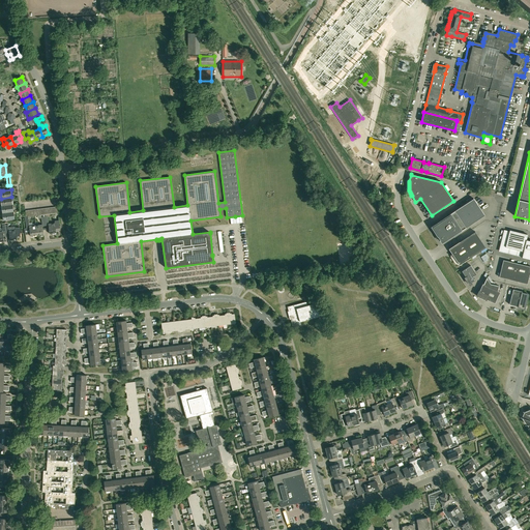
[(13,198),(12,198),(11,197),(1,199),(1,206),(12,204),(12,201),(13,201),(13,198)]
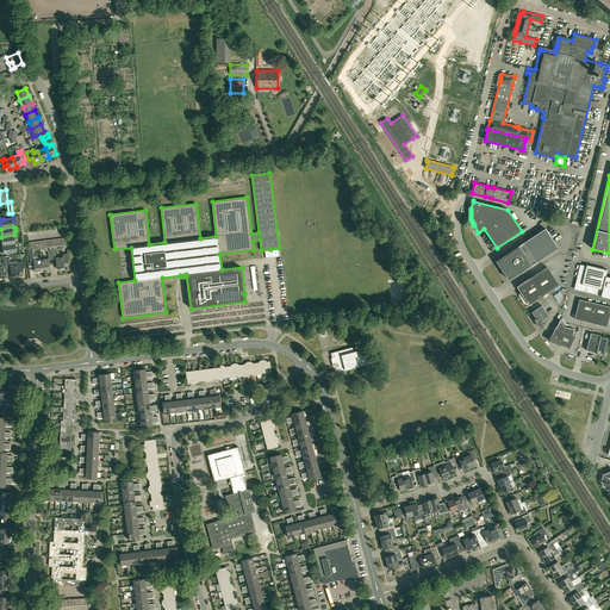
[(503,257),(502,259),(502,257),(496,261),(502,269),(503,268),(509,279),(511,278),(511,279),(521,272),(522,271),(522,272),(528,267),(529,266),(529,267),(558,248),(545,229),(517,248),(516,249),(516,248),(510,251),(510,253),(509,254),(509,253),(503,256),(503,257)]
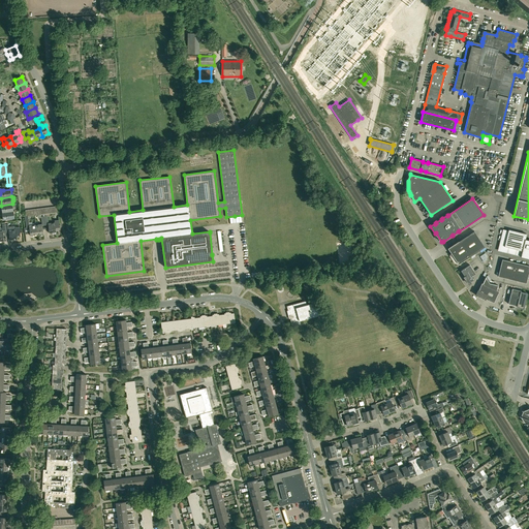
[(2,213),(13,212),(12,204),(1,206),(2,213)]
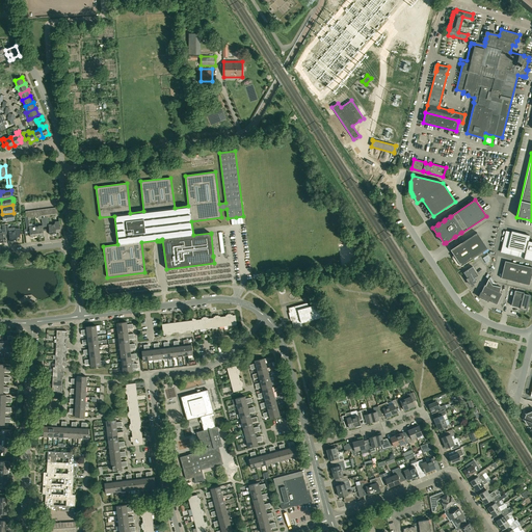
[(14,213),(2,214),(3,221),(15,220),(14,213)]
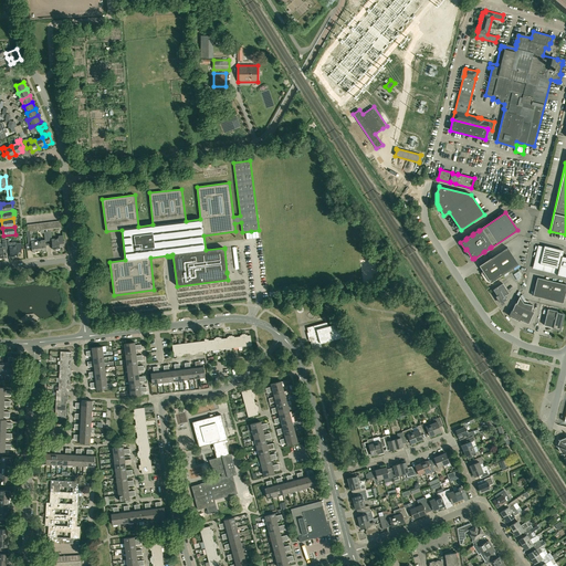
[(30,231),(28,231),(27,232),(27,233),(27,234),(28,243),(31,243),(32,250),(32,252),(40,251),(38,241),(35,241),(31,241),(31,238),(30,234),(30,231)]
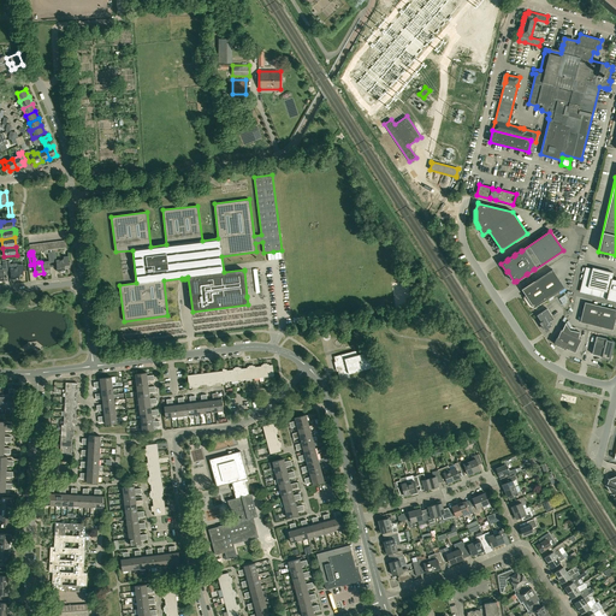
[(52,253),(53,262),(57,262),(58,272),(65,271),(65,268),(70,267),(69,256),(64,256),(64,259),(57,260),(55,252),(52,253)]
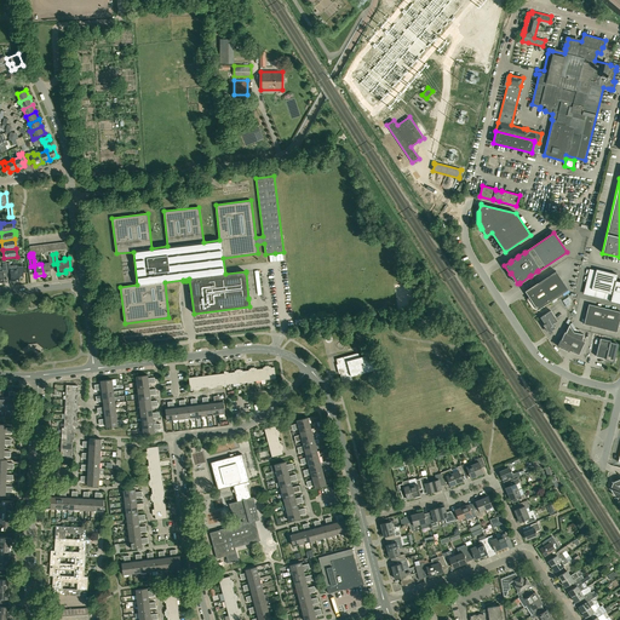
[(50,264),(53,264),(52,254),(49,254),(50,263),(41,264),(44,275),(51,275),(50,264)]
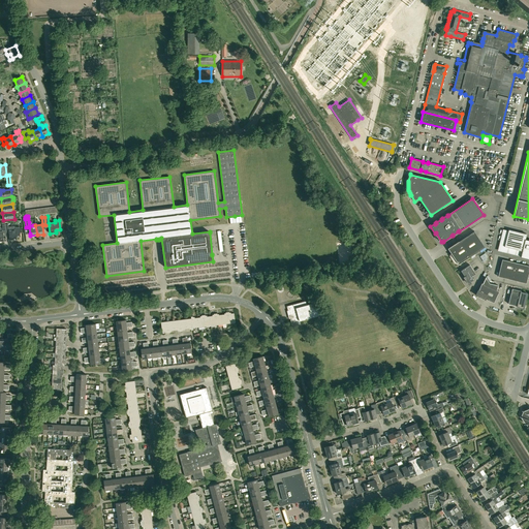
[(5,223),(6,232),(9,231),(10,241),(17,240),(17,238),(21,237),(20,227),(16,227),(16,229),(9,230),(8,223),(5,223)]
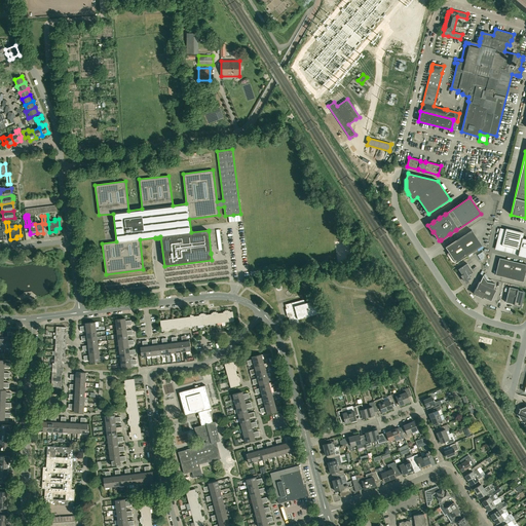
[(524,233),(505,228),(501,246),(519,250),(518,256),(525,257),(525,238),(522,238),(524,233)]
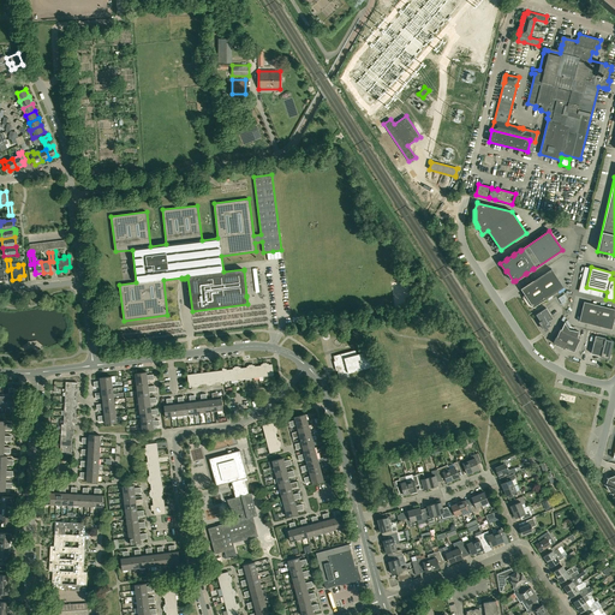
[(520,290),(527,298),(527,300),(527,303),(529,304),(530,305),(531,306),(533,308),(563,287),(551,269),(520,290)]
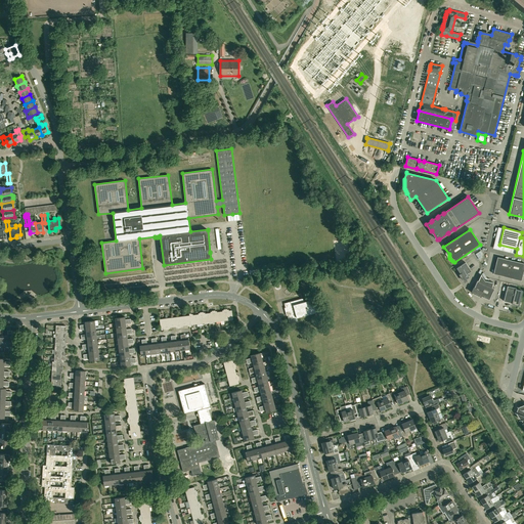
[(523,263),(497,257),(493,274),(521,280),(523,275),(523,274),(523,263)]
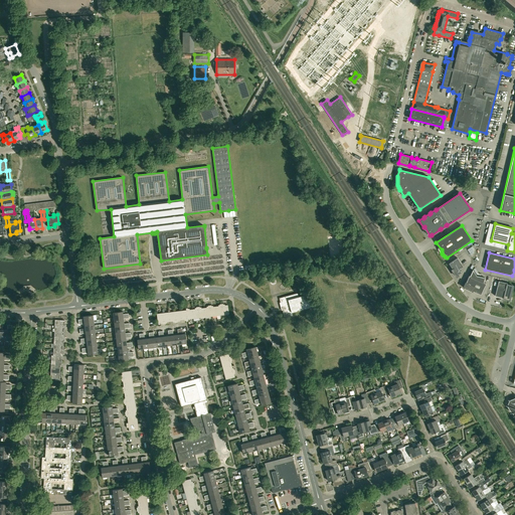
[(463,267),(458,258),(449,264),(455,272),(454,273),(456,276),(461,273),(459,270),(463,267)]
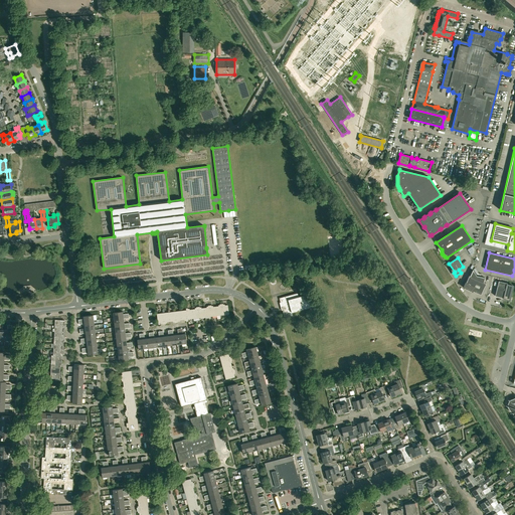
[(486,284),(484,283),(485,278),(477,276),(473,270),(470,276),(469,276),(466,283),(463,288),(466,289),(467,288),(481,295),(486,284)]
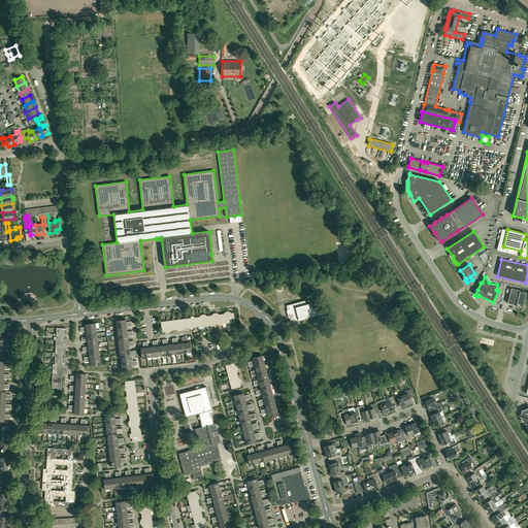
[(512,288),(507,303),(516,305),(516,306),(522,308),(526,293),(520,292),(520,291),(512,288)]
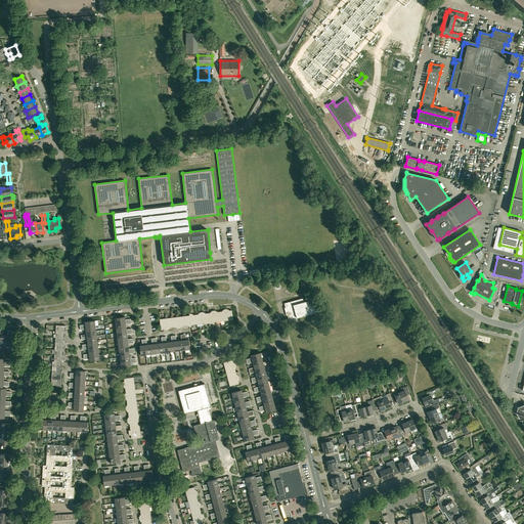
[(304,302),(303,298),(285,303),(290,323),(298,321),(297,317),(317,312),(318,312),(314,299),(314,300),(304,302)]
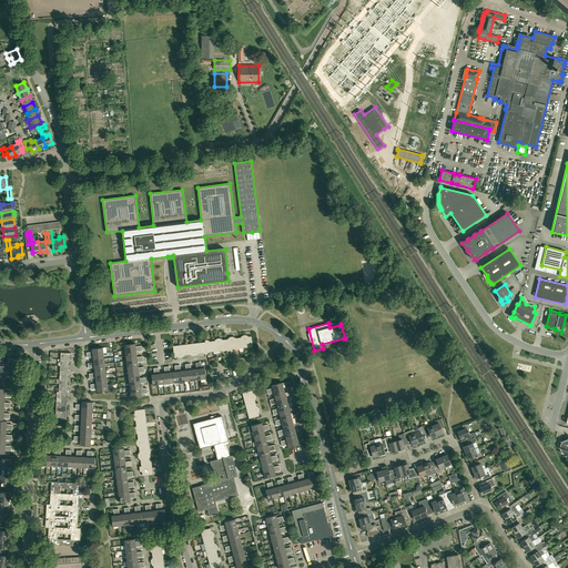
[(267,392),(284,387),(282,382),(272,385),(273,388),(267,389),(267,392)]
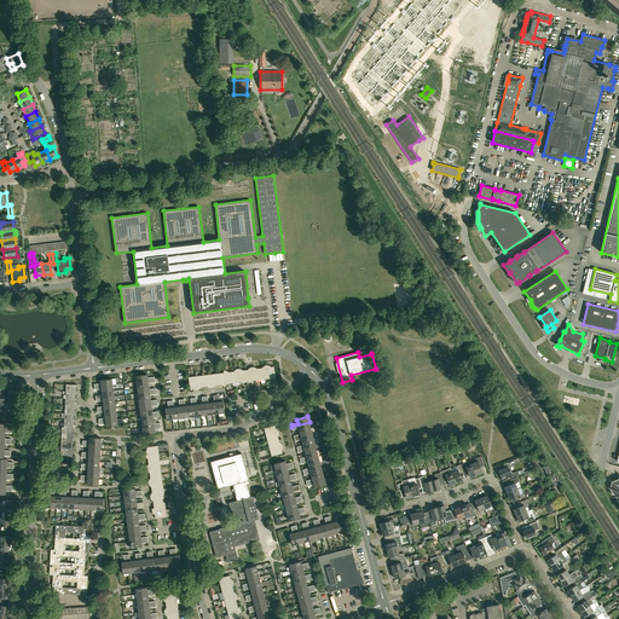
[(266,435),(279,432),(278,429),(277,431),(275,426),(265,428),(264,428),(266,435)]
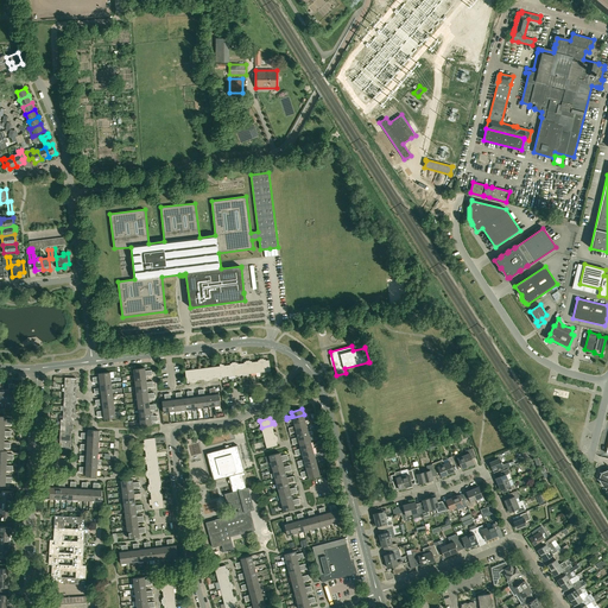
[(290,431),(306,426),(305,420),(295,423),(295,426),(289,428),(290,431)]
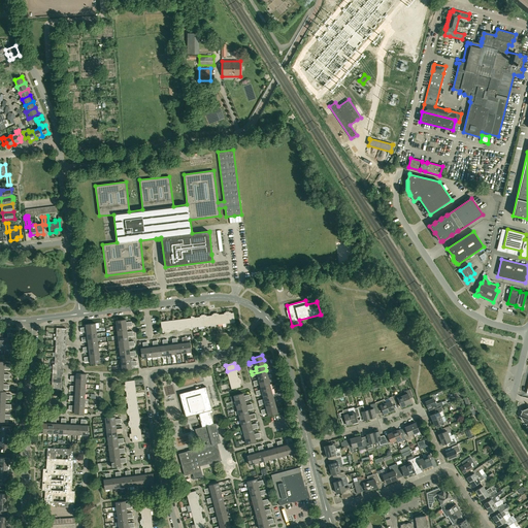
[(228,377),(238,374),(236,370),(238,370),(238,368),(227,371),(228,377)]
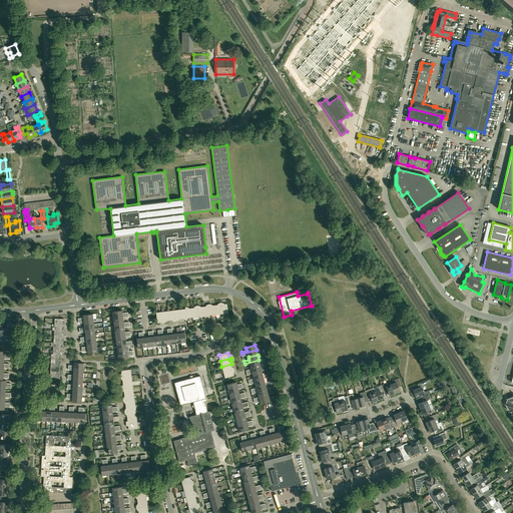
[(223,373),(234,370),(233,368),(232,368),(231,364),(221,367),(223,373)]
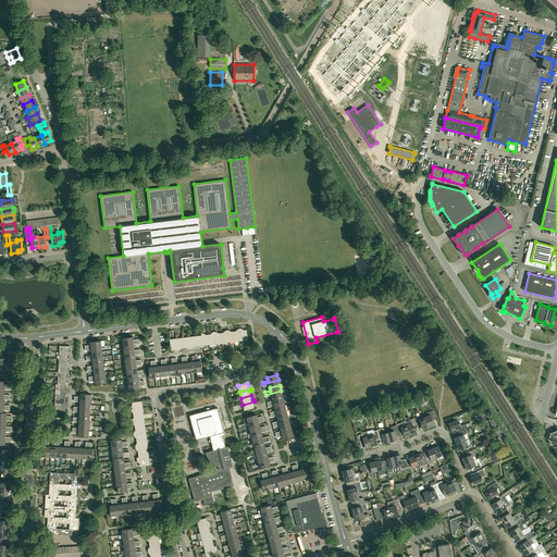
[(268,405),(284,400),(282,395),(272,398),(273,400),(267,403),(268,405)]
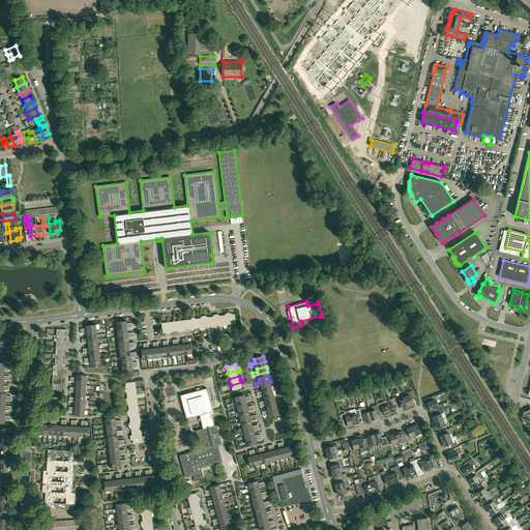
[(242,382),(231,385),(232,390),(233,390),(242,388),(241,384),(242,383),(242,382)]
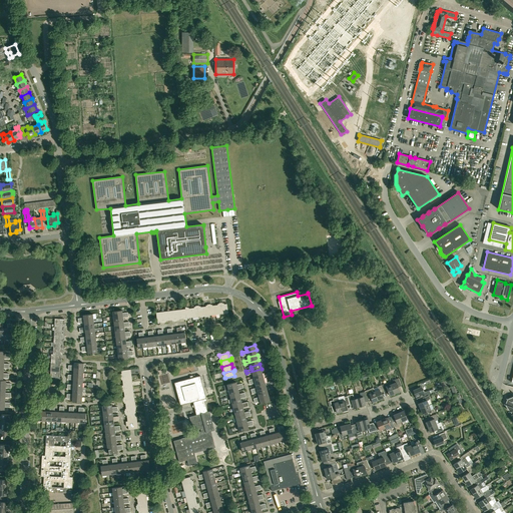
[(249,382),(264,378),(263,374),(253,376),(253,379),(248,380),(249,382)]
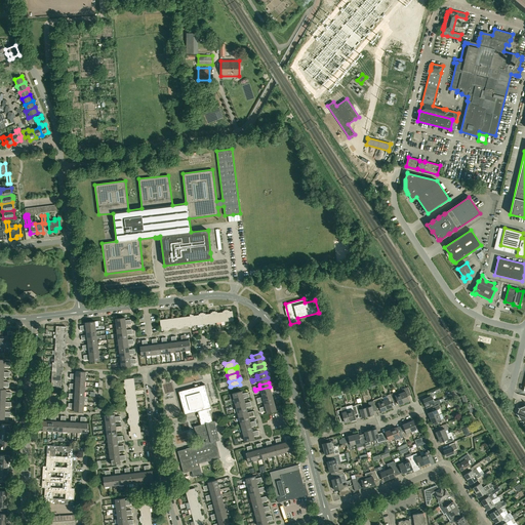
[(197,411),(211,408),(205,385),(198,387),(197,385),(195,385),(195,387),(178,392),(185,414),(197,411)]
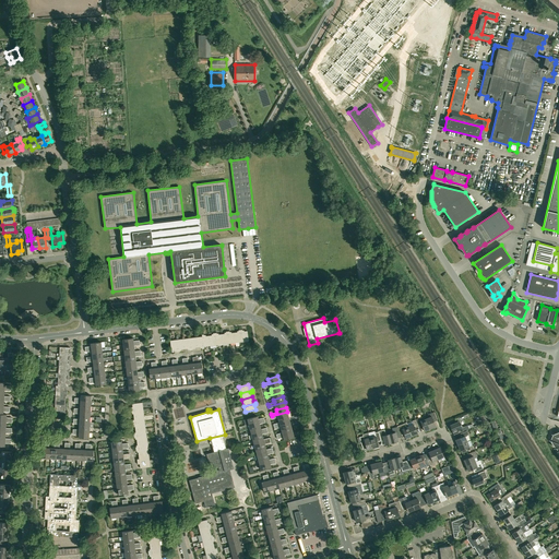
[(426,418),(430,428),(436,426),(433,419),(437,418),(433,412),(428,414),(429,417),(426,418)]
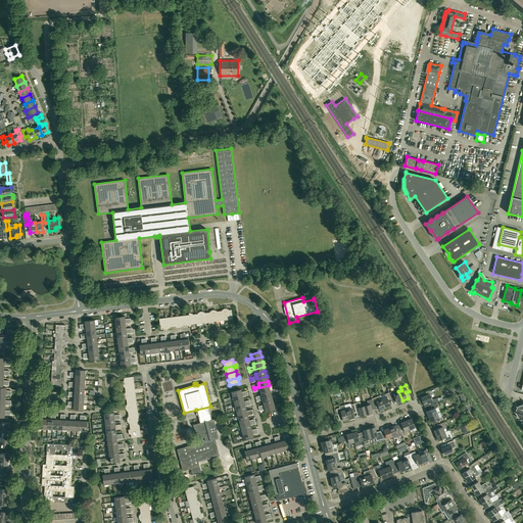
[(256,399),(272,395),(270,390),(260,392),(262,395),(256,396),(256,399)]
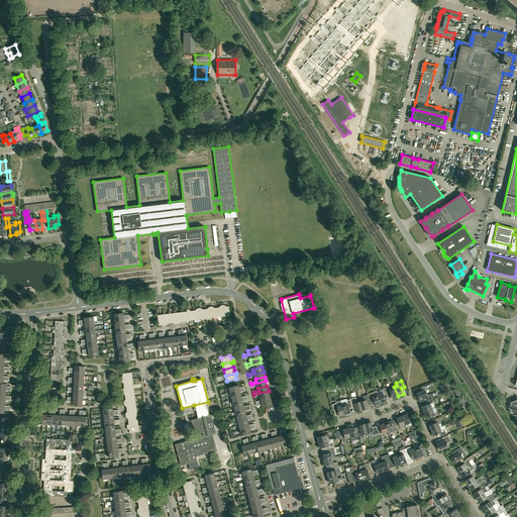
[(398,396),(394,387),(391,389),(390,386),(385,388),(387,393),(390,392),(393,398),(398,396)]
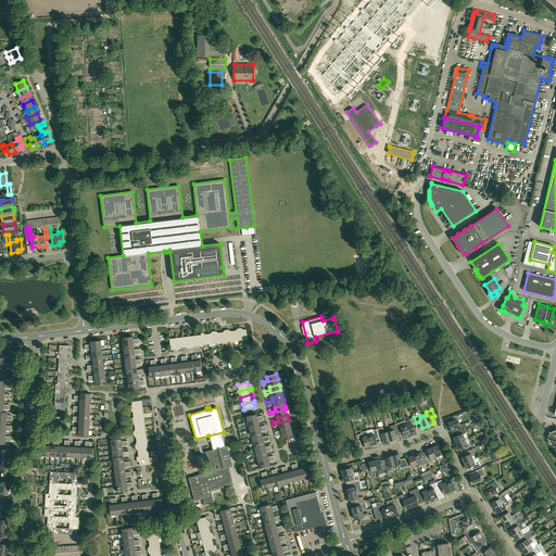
[(416,424),(416,422),(414,417),(409,418),(412,422),(406,425),(409,433),(415,431),(413,425),(416,424)]
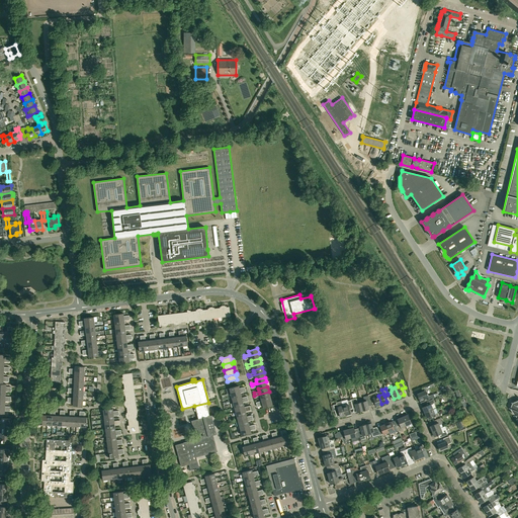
[(232,398),(241,396),(241,393),(246,392),(245,390),(231,394),(232,398)]
